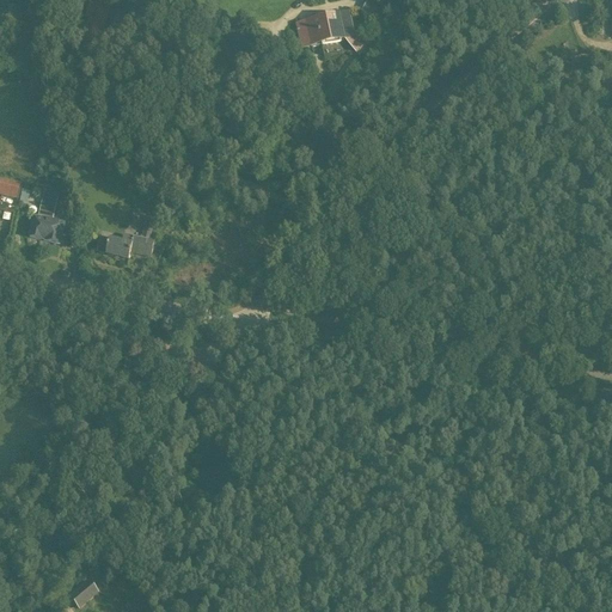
[(363,48),(353,35),(348,14),(305,24),(311,48),(346,41),(356,54),(363,48)]
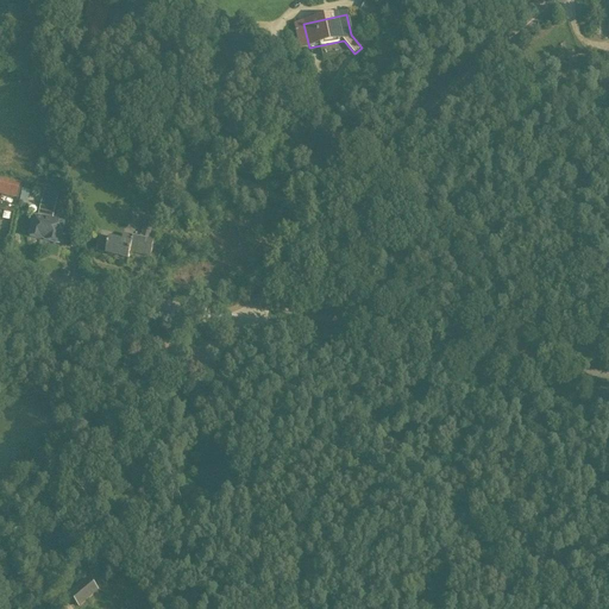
[(110,99),(99,101),(102,115),(113,113),(110,99)]
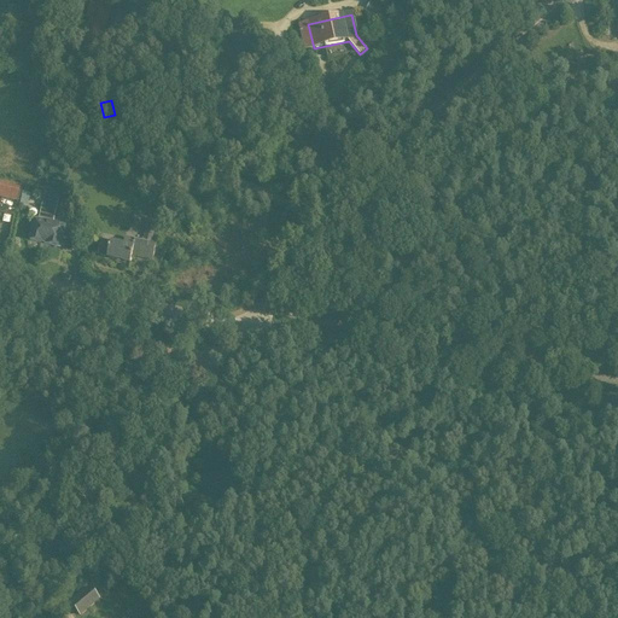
[(0,198),(16,203),(19,186),(0,181),(0,198)]
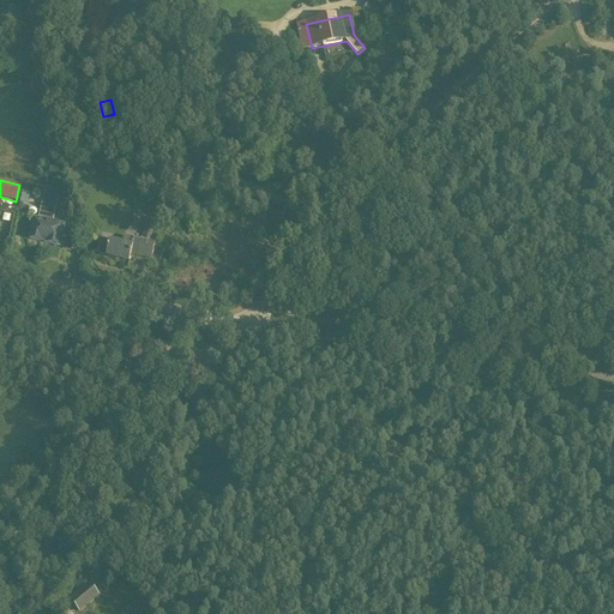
[(20,191),(18,204),(26,205),(29,192),(20,191)]
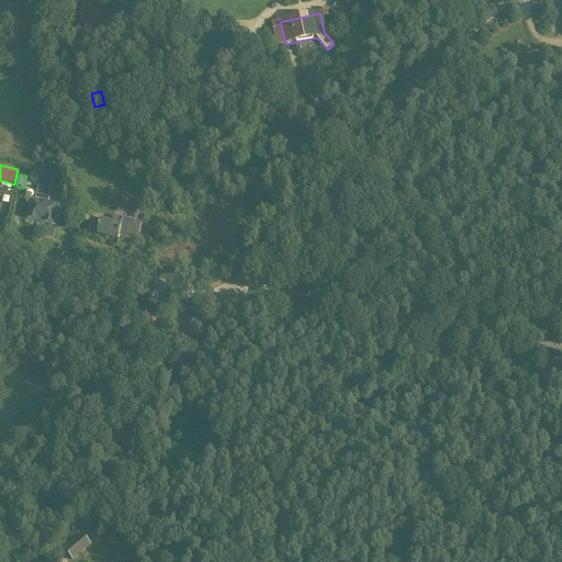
[(27,218),(54,225),(56,218),(62,220),(60,215),(68,214),(67,201),(59,202),(58,208),(47,205),(54,179),(42,176),(35,202),(31,201),(27,218)]
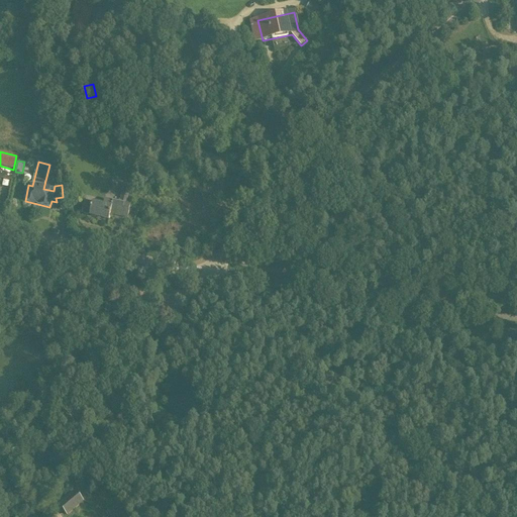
[(85,202),(81,214),(89,216),(89,217),(109,221),(110,215),(127,219),(131,203),(127,203),(131,186),(124,185),(119,204),(113,203),(104,201),(103,206),(92,204),(85,202)]
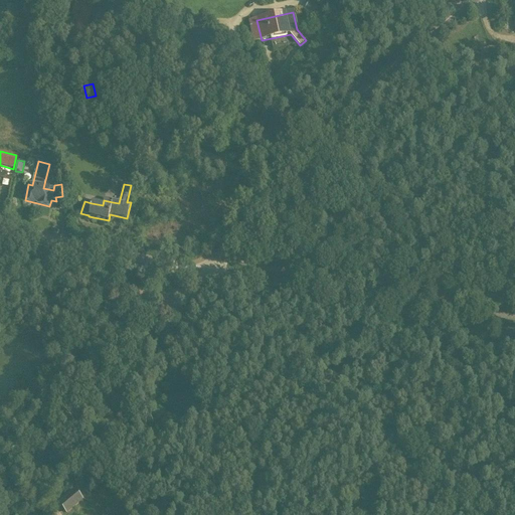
[(57,504),(65,513),(81,500),(73,490),(57,504)]
